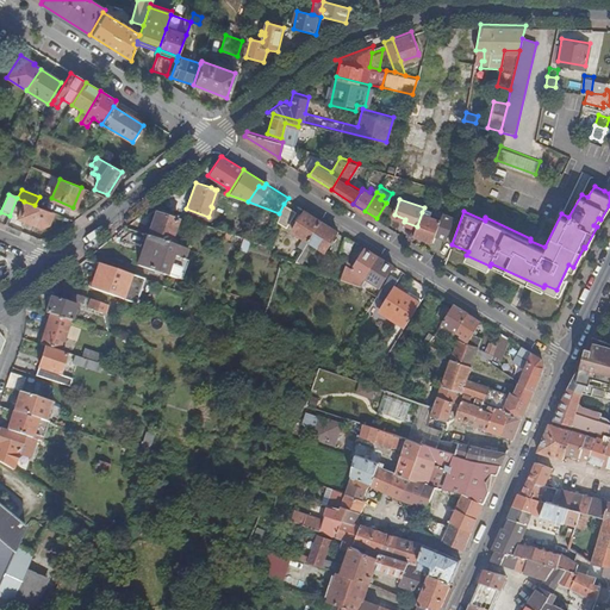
[(48,224),(53,212),(35,205),(24,201),(18,218),(42,226),(48,224)]
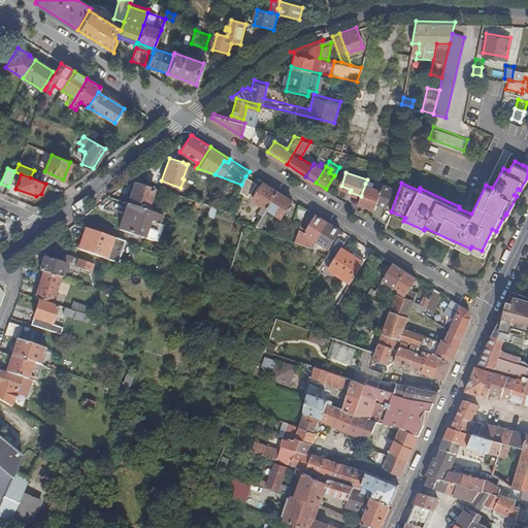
[(256,183),(245,176),(241,185),(242,185),(240,191),(248,195),(256,183)]
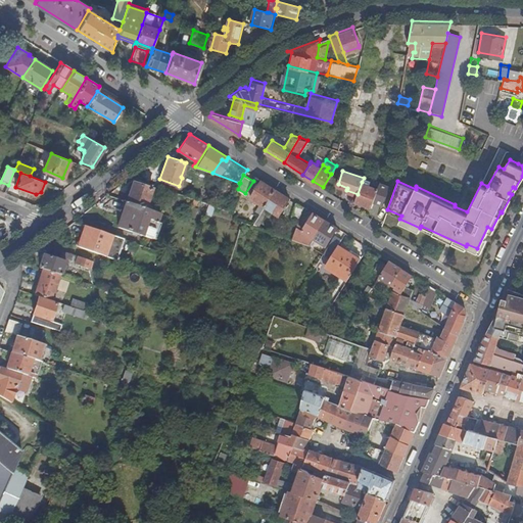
[(153,184),(134,178),(133,181),(151,188),(153,184)]
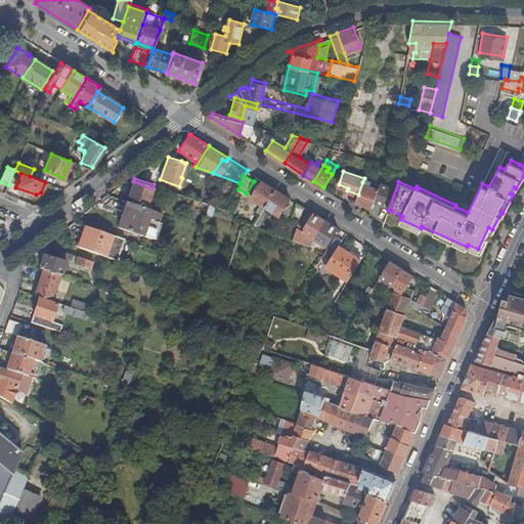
[(264,206),(275,187),(262,179),(251,197),(261,204),(256,210),(260,213),(264,206)]
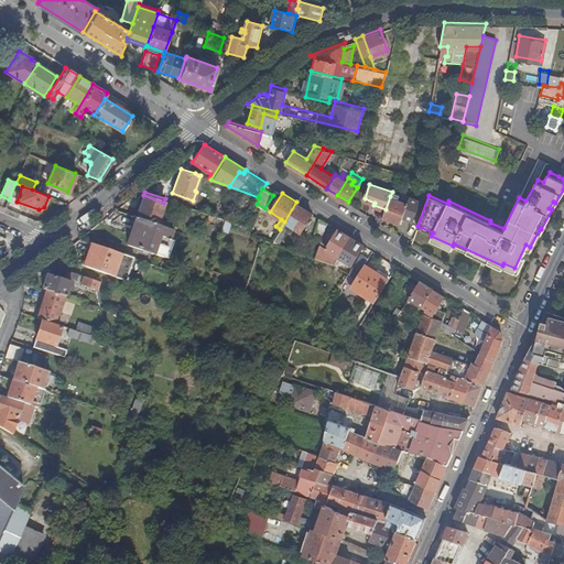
[(143,195),(136,216),(156,223),(163,203),(143,195)]
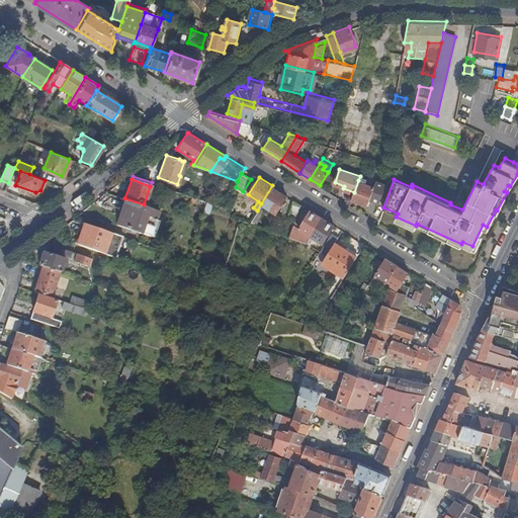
[(354,192),(352,198),(367,203),(369,198),(380,201),(386,183),(376,179),(374,185),(358,180),(354,192)]
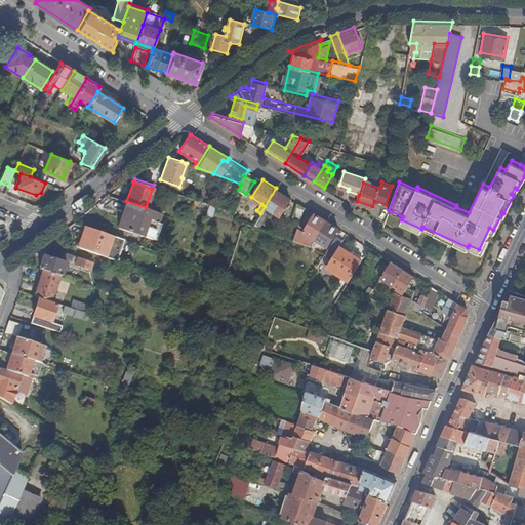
[(279,214),(290,197),(276,188),(265,206),(269,208),(279,214)]
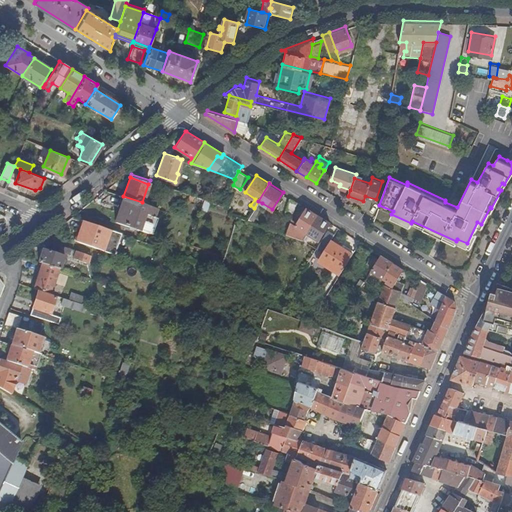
[(142,202),(123,196),(116,218),(146,229),(149,229),(156,207),(142,202)]
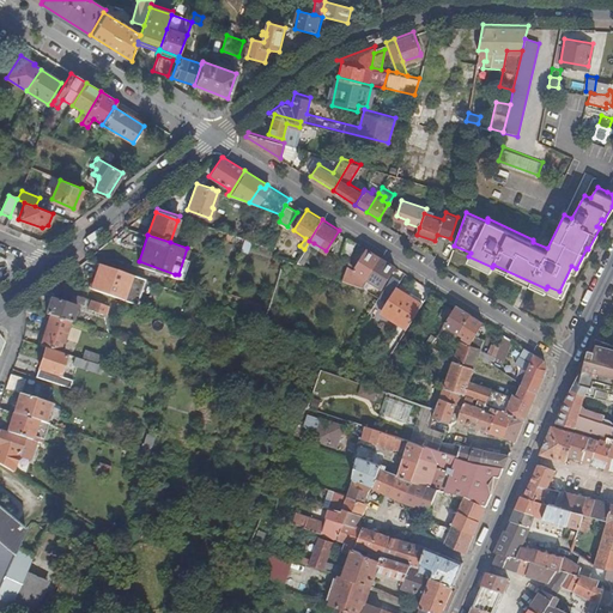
[(351,255),(356,241),(347,235),(341,252),(351,255)]
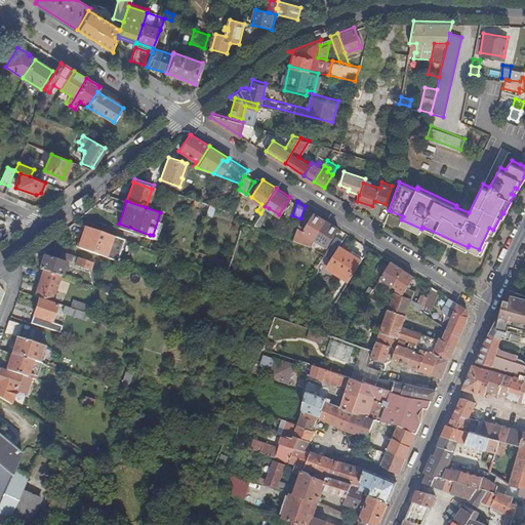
[(212,216),(215,206),(208,203),(205,214),(212,216)]
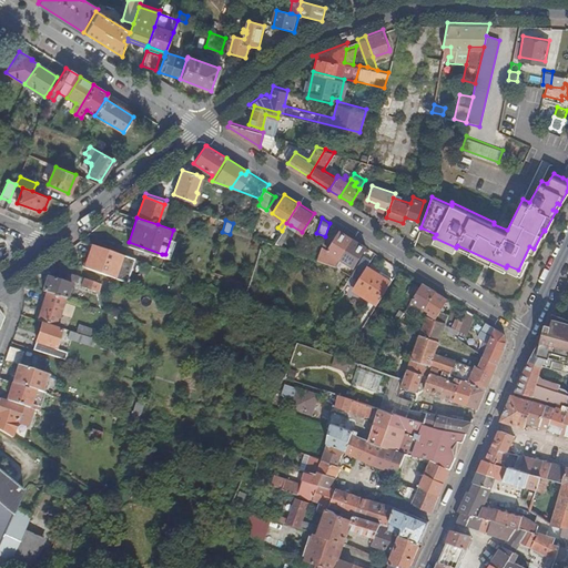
[(281,244),(291,225),(286,223),(282,231),(274,243),(281,244)]
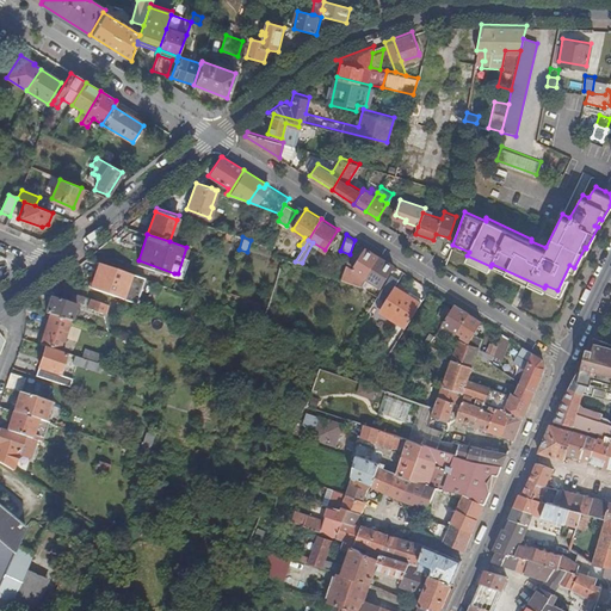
[(362,284),(368,276),(380,255),(365,246),(353,266),(346,263),(341,277),(362,284)]
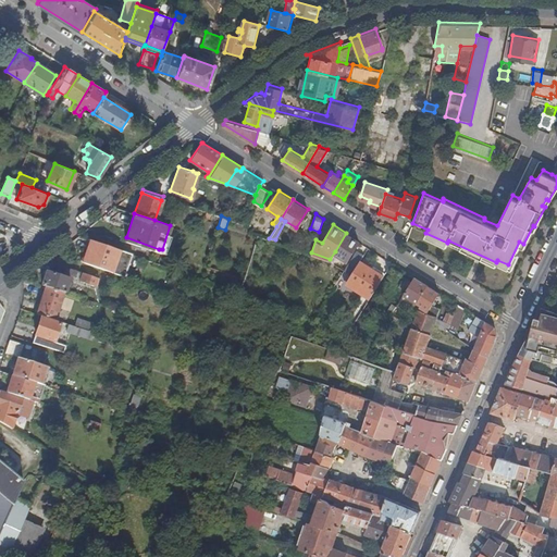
[(347,260),(359,240),(346,233),(335,251),(347,260)]
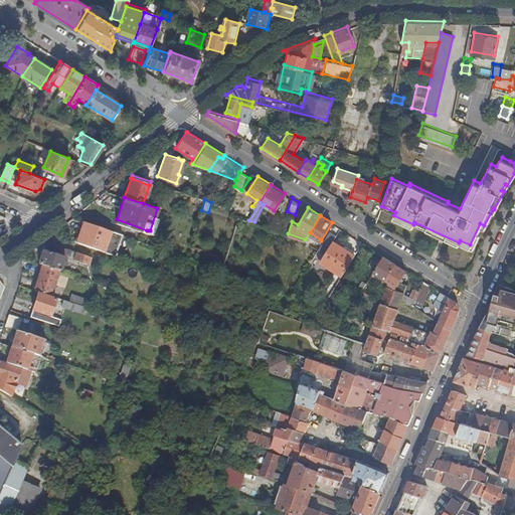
[(147,230),(117,219),(116,221),(149,233),(150,230),(147,230)]
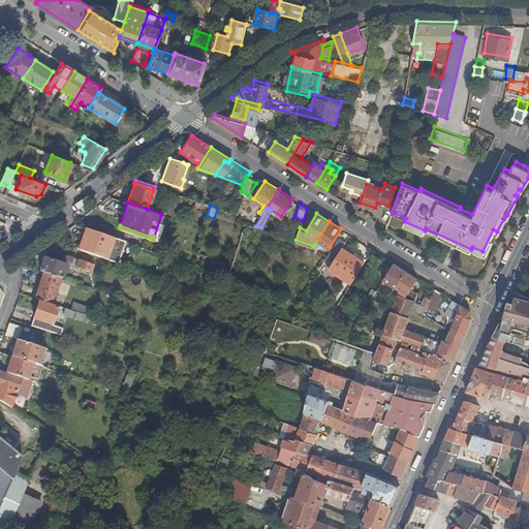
[(125,241),(85,227),(78,248),(118,262),(125,241)]
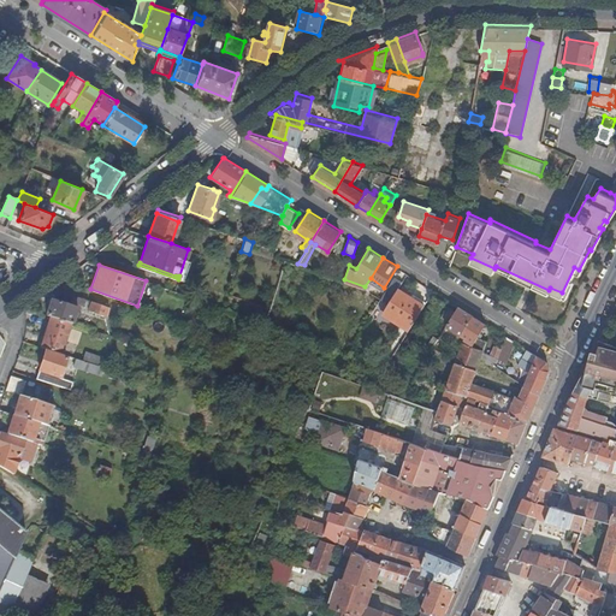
[(398,285),(401,282),(394,278),(384,292),(381,297),(389,302),(392,296),(398,285)]
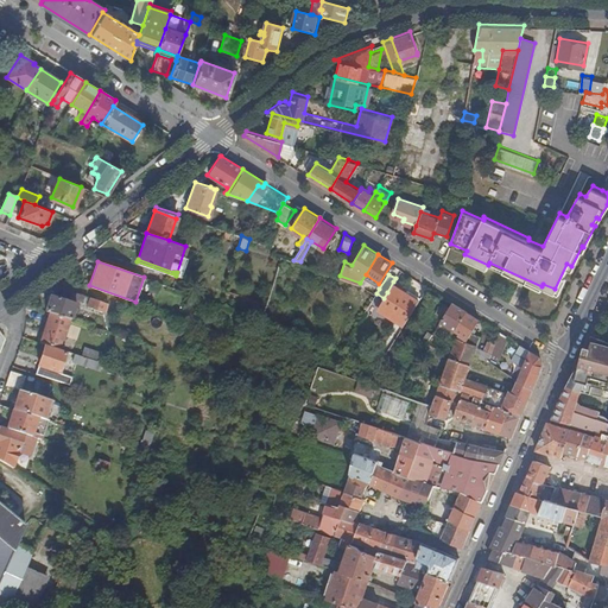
[(405,322),(419,298),(394,283),(390,292),(387,292),(384,298),(379,305),(405,322)]
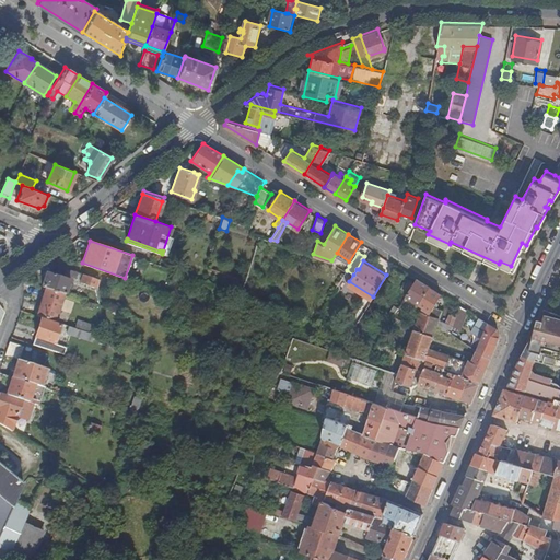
[(46,271),(42,286),(46,288),(63,293),(66,293),(68,287),(71,288),(72,284),(69,283),(70,279),(69,279),(63,277),(66,268),(50,263),(47,272),(46,271)]
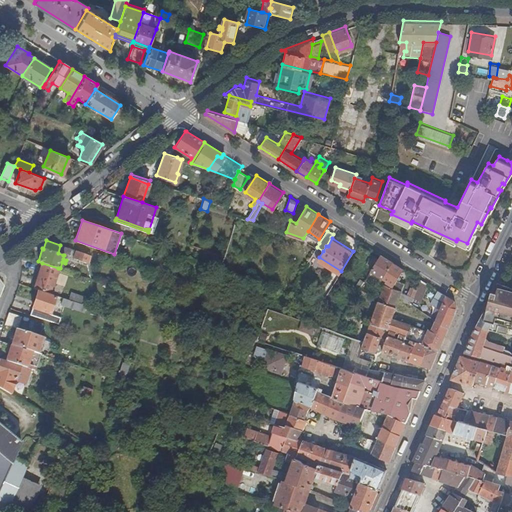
[(73,249),(60,245),(58,253),(63,255),(64,253),(71,255),(73,249)]
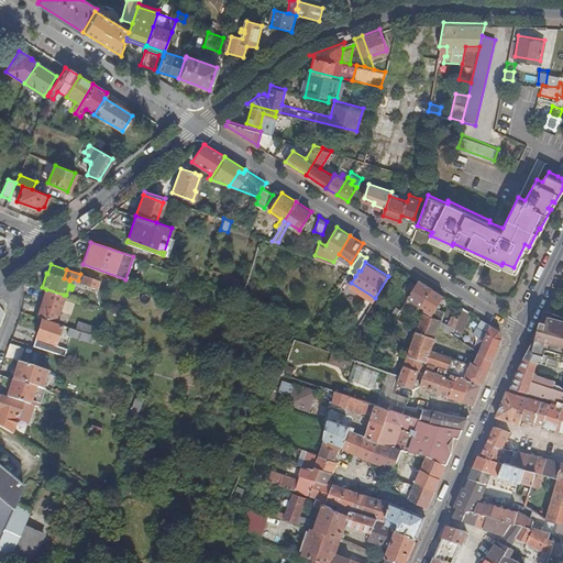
[(99,280),(83,275),(80,283),(96,289),(99,280)]
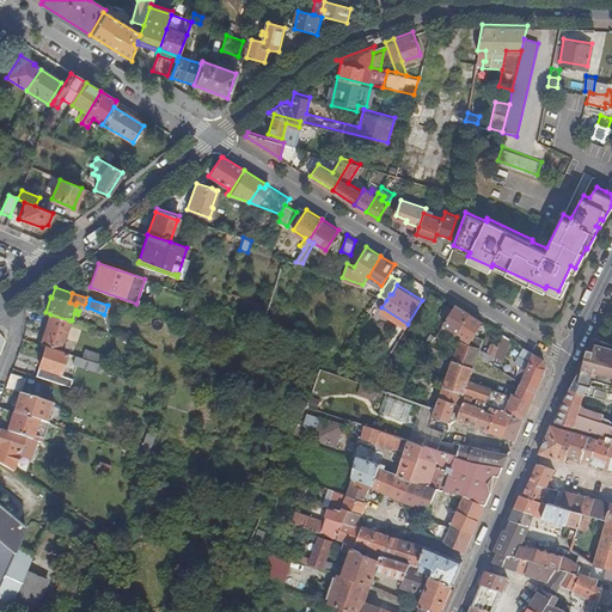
[(262,320),(267,305),(258,303),(254,317),(262,320)]
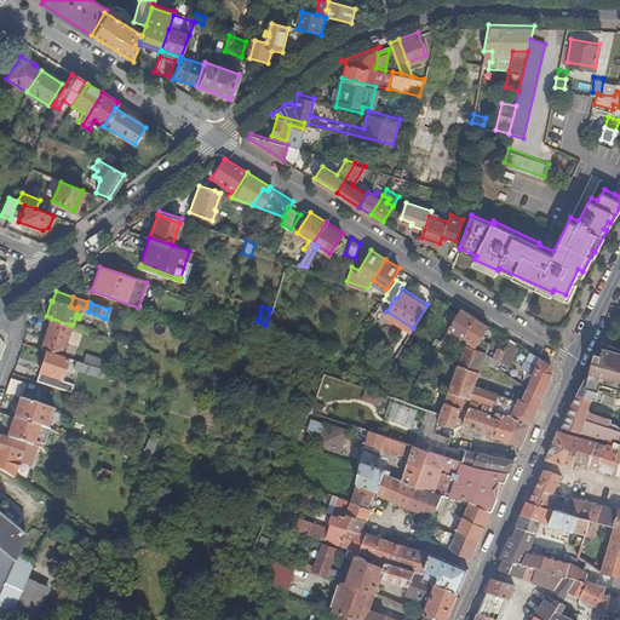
[(453,321),(458,311),(451,306),(445,316),(453,321)]
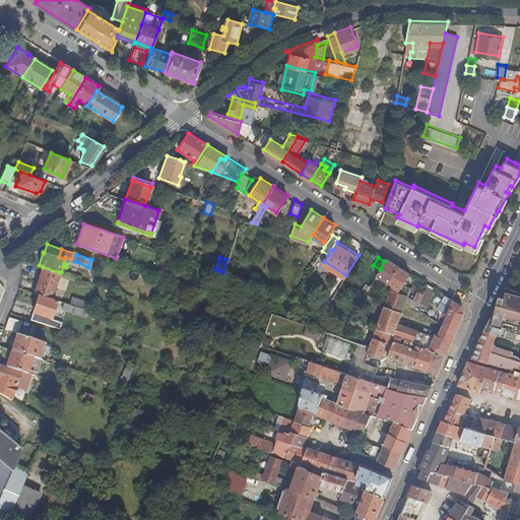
[(389,281),(400,264),(387,257),(384,261),(380,269),(377,273),(389,281)]
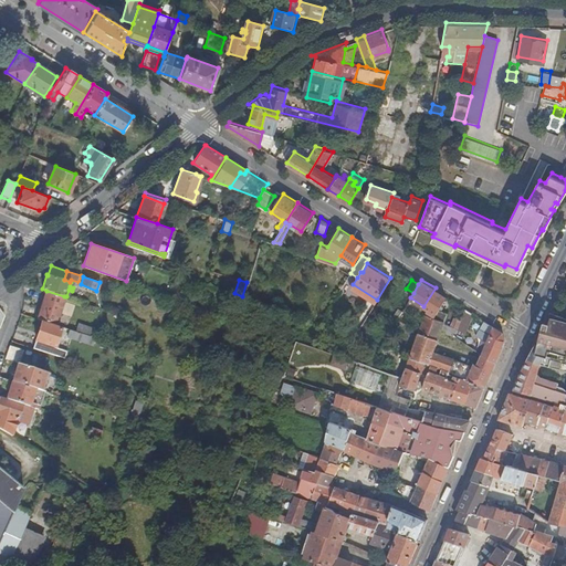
[(439,308),(447,295),(436,287),(423,306),(428,308),(425,313),(444,321),(448,311),(439,308)]
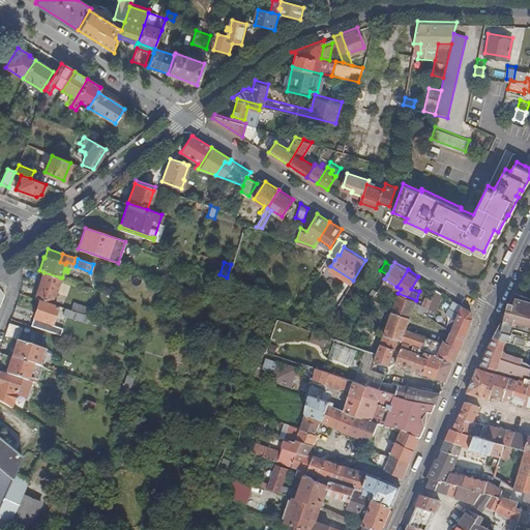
[(43,272),(35,298),(52,303),(60,277),(43,272)]
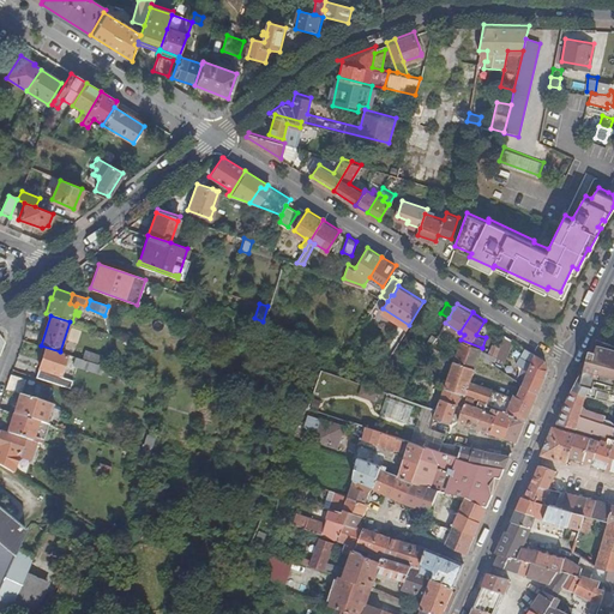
[(505,353),(513,338),(505,332),(500,345),(497,343),(495,348),(497,349),(505,353)]
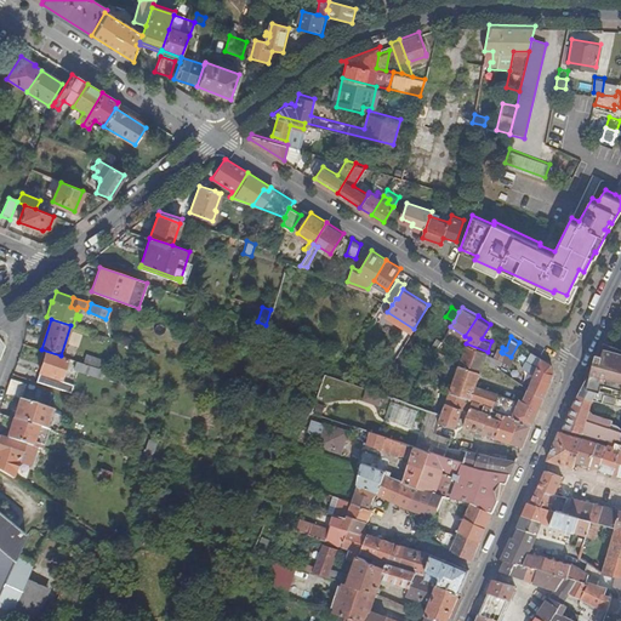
[(446,342),(443,340),(437,349),(442,351),(446,342)]
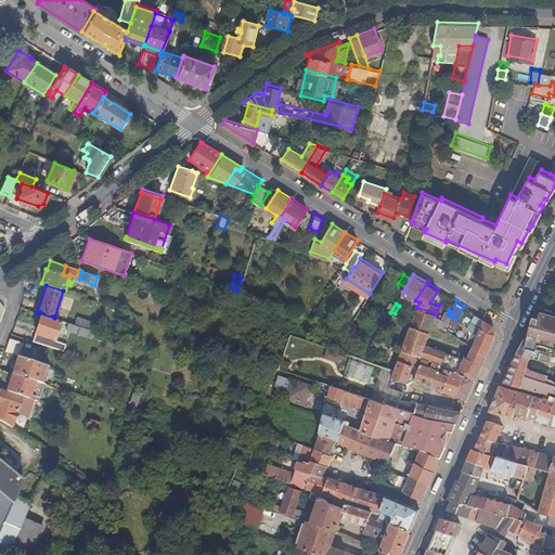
[(452,369),(476,378),(476,377),(488,353),(473,347),(473,346),(470,344),(468,347),(472,348),(468,356),(465,355),(463,361),(457,360),(460,356),(426,344),(433,322),(447,327),(449,321),(449,320),(446,319),(448,314),(444,313),(442,318),(437,315),(435,314),(436,314),(416,307),(412,321),(403,348),(405,349),(423,356),(441,363),(440,364),(452,369)]
